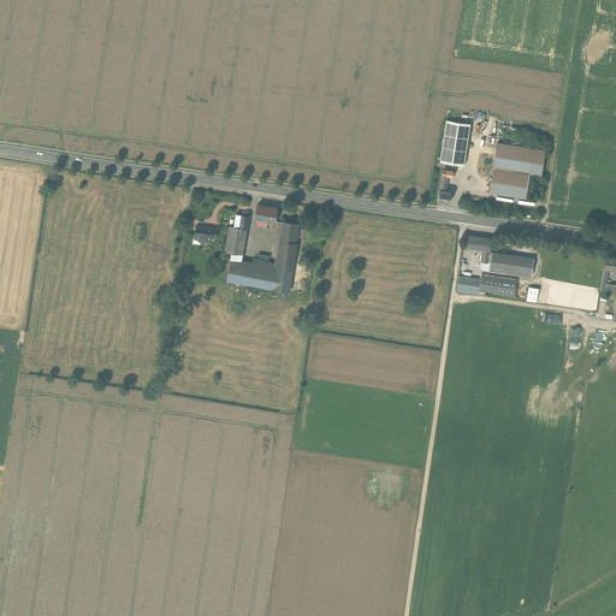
[(463,166),(471,124),(446,120),(440,158),(438,158),(437,161),(439,163),(463,166)]
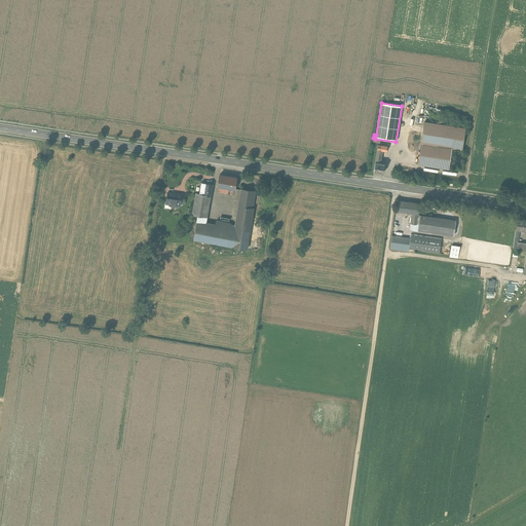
[(464,127),(424,122),(418,164),(449,170),(452,148),(461,150),(464,127)]
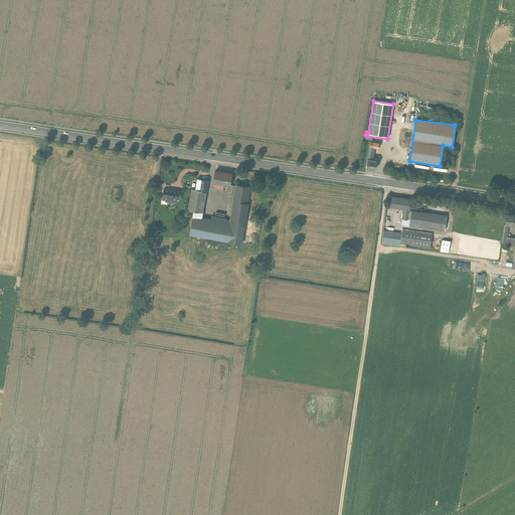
[(368,152),(372,153),(373,153),(374,147),(378,148),(379,143),(369,142),(368,152)]
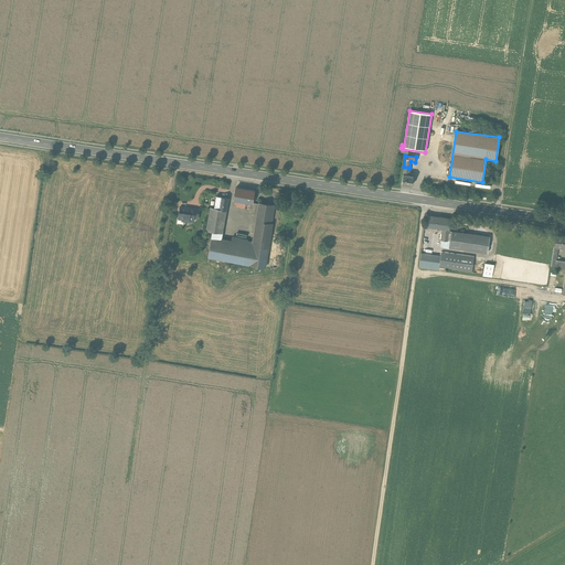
[(412,185),(414,173),(407,172),(408,168),(404,167),(402,184),(412,185)]
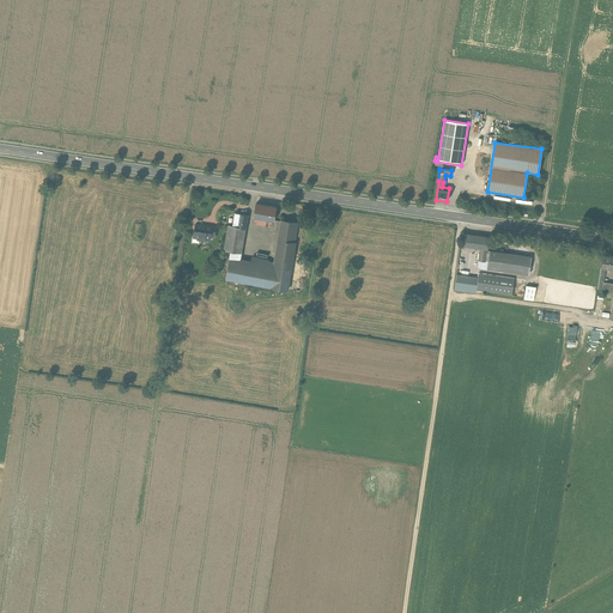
[(275,207),(256,204),(254,217),(273,220),(275,207)]
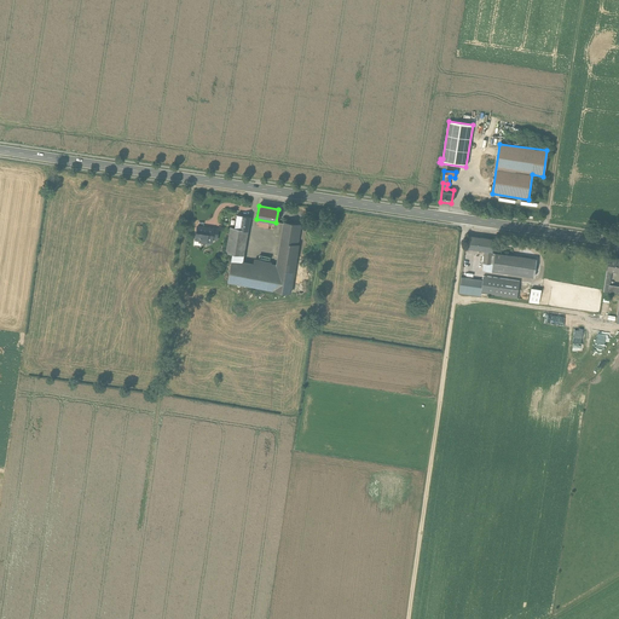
[(235,229),(248,230),(249,218),(242,215),(237,215),(235,229)]
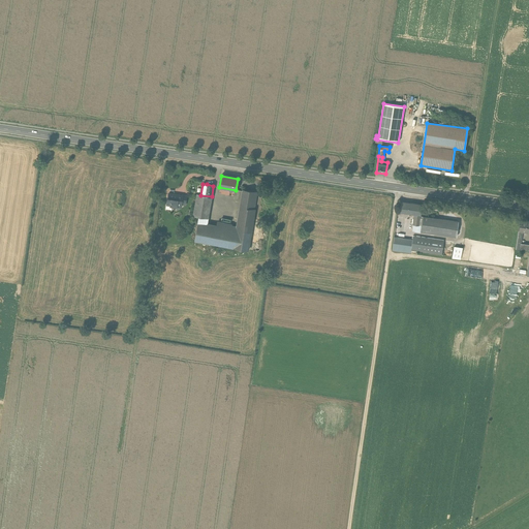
[(254,209),(252,209),(255,192),(243,190),(238,226),(235,248),(248,250),(254,209)]
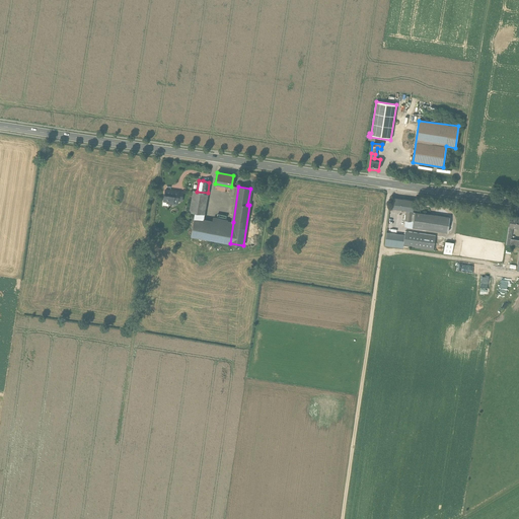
[(179,193),(165,191),(163,202),(168,203),(173,204),(173,202),(177,203),(178,201),(179,193)]
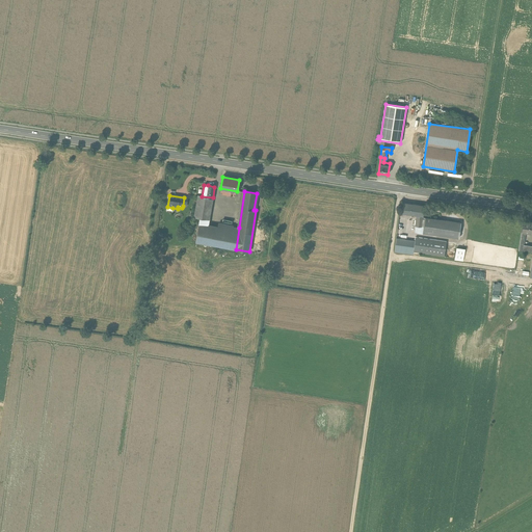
[(200,218),(209,219),(213,197),(202,196),(198,195),(194,217),(200,218)]
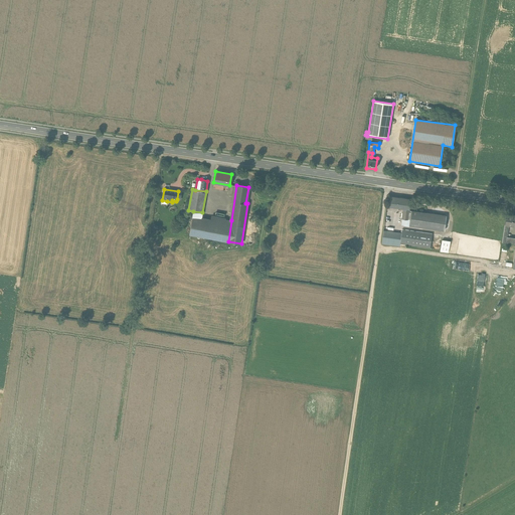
[(408,210),(409,199),(390,197),(388,205),(394,206),(394,207),(396,208),(397,207),(403,207),(402,219),(407,219),(408,210)]
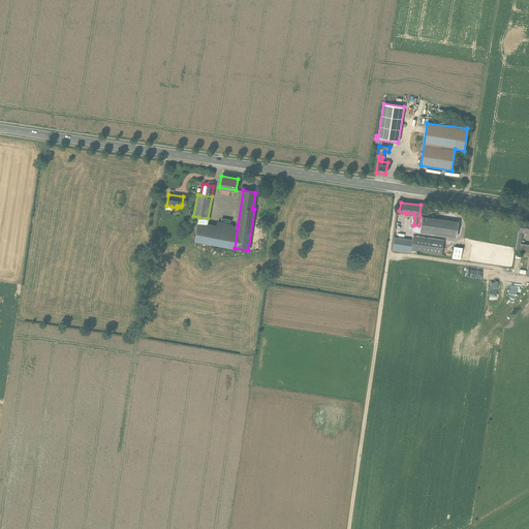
[(459,221),(419,216),(418,225),(417,232),(421,232),(421,231),(456,237),(459,221)]
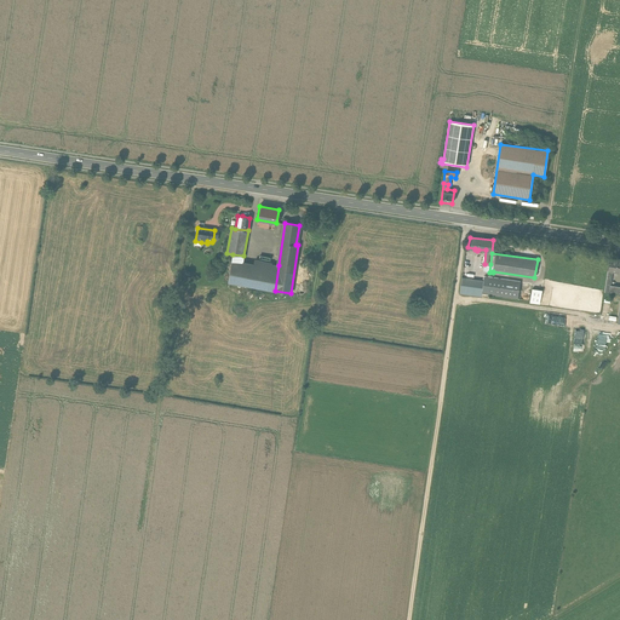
[(231,263),(242,265),(242,262),(244,256),(233,254),(231,263)]
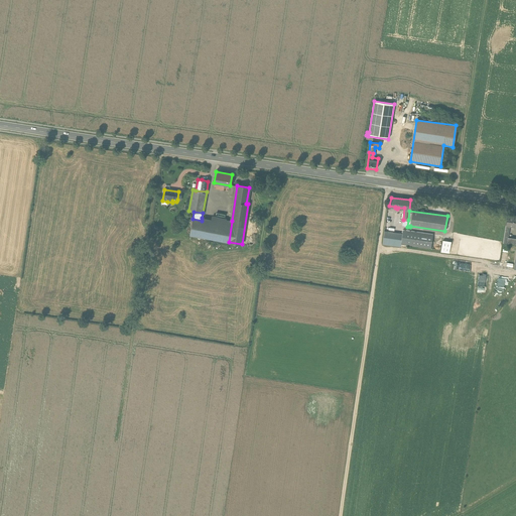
[(515,215),(507,214),(506,224),(509,225),(515,226),(515,215)]
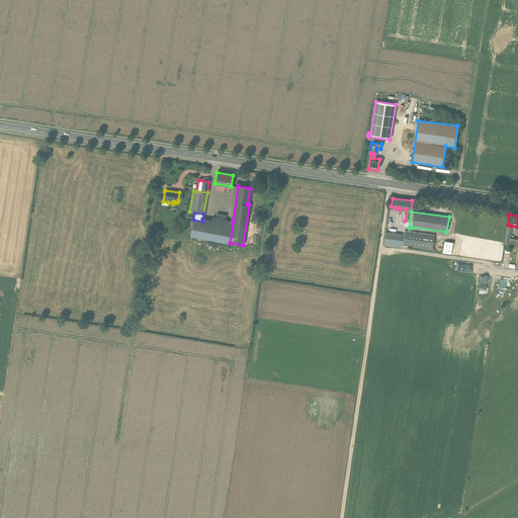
[(190,236),(230,243),(233,222),(212,218),(212,220),(202,219),(202,222),(193,220),(190,236)]
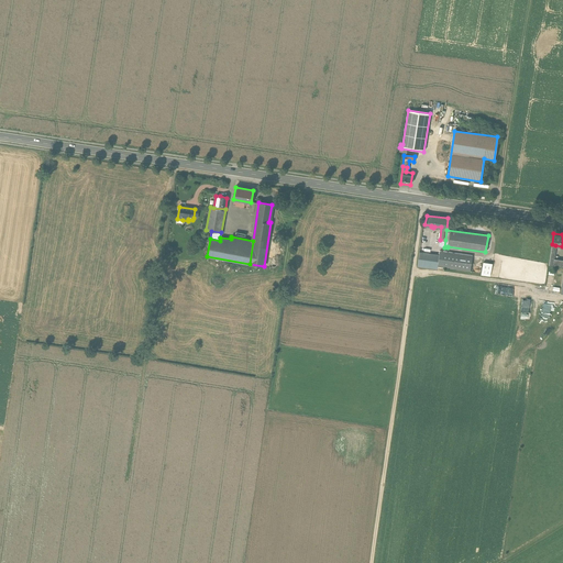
[(472,256),(440,251),(439,254),(438,262),(438,266),(470,272),(472,256)]
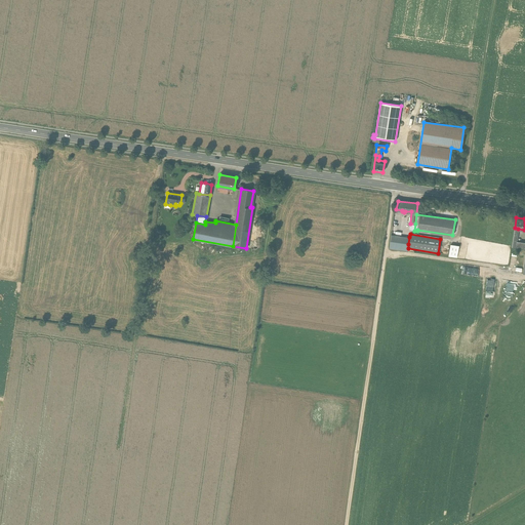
[(409,237),(391,235),(389,249),(407,251),(408,244),(409,237)]
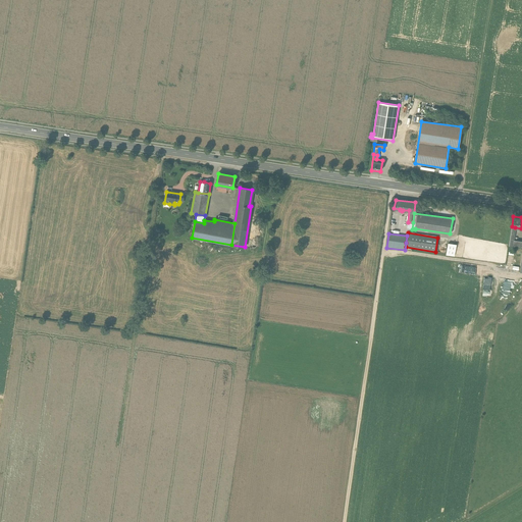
[(457,244),(448,243),(446,255),(455,256),(457,244)]
